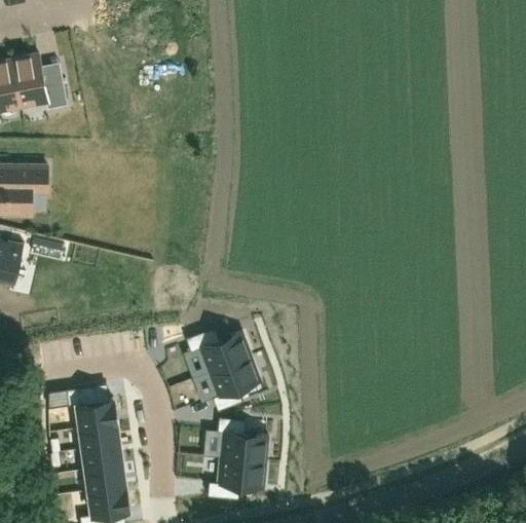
[(46,102),(47,109),(68,105),(63,79),(44,83),(41,67),(39,54),(12,60),(21,107),(46,102)]
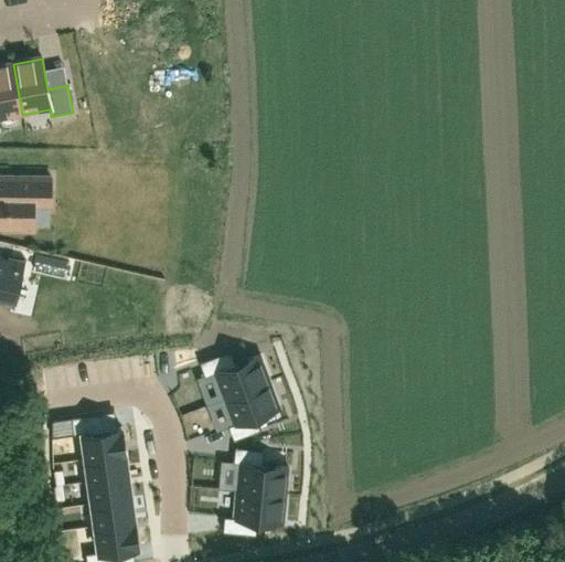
[(0,118),(22,115),(13,64),(0,66),(0,118)]
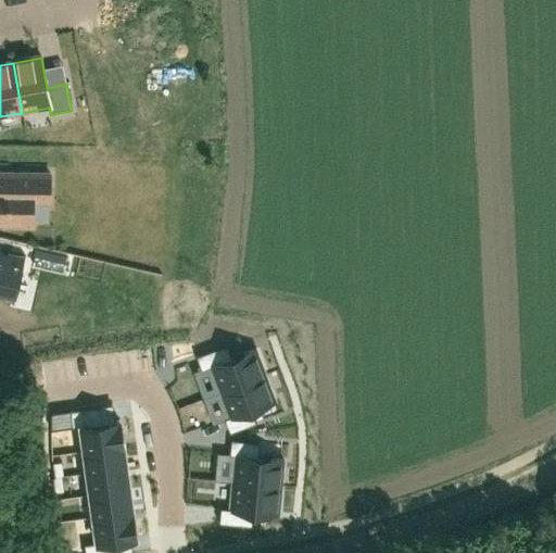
[(50,176),(0,175),(0,222),(4,223),(4,228),(33,229),(33,204),(49,204),(50,176)]
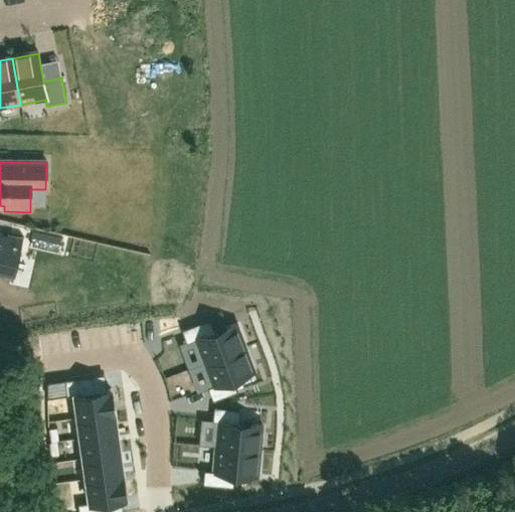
[(6,239),(0,237),(1,233),(0,233),(0,274),(11,277),(14,278),(19,256),(23,238),(7,235),(6,239)]
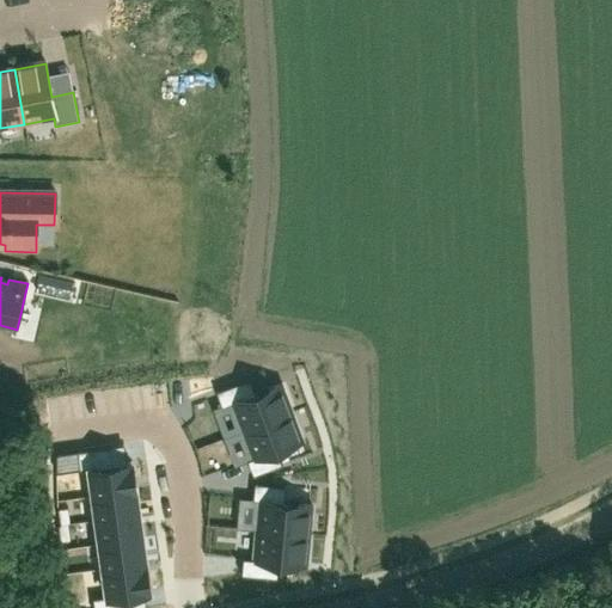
[(292,415),(281,387),(256,397),(250,381),(221,393),(226,407),(232,406),(243,434),(292,415)]
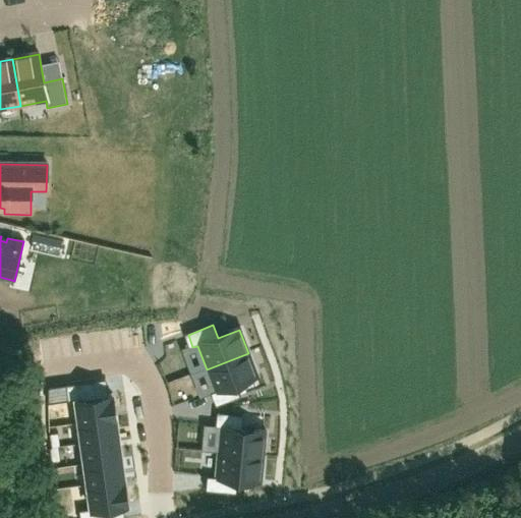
[(235,386),(257,378),(248,353),(207,369),(216,393),(211,395),(216,407),(240,398),(235,386)]
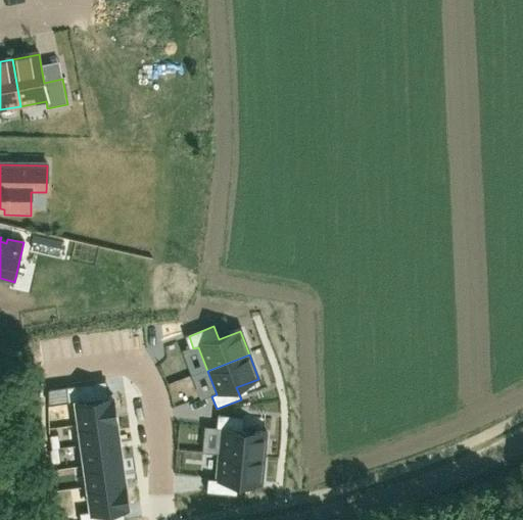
[(65,390),(67,404),(76,403),(79,427),(115,421),(112,397),(94,399),(92,386),(65,390)]
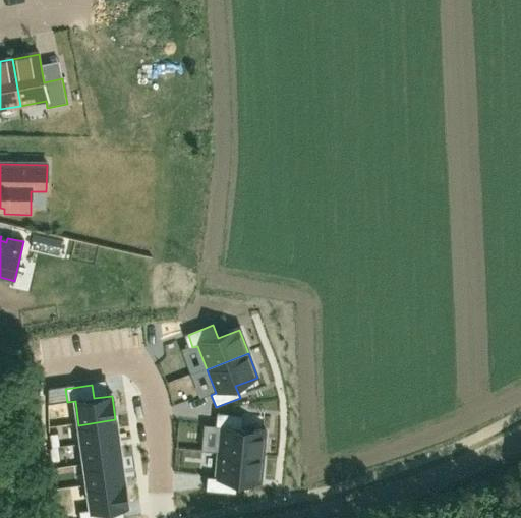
[(218,454),(263,458),(266,433),(242,430),(243,417),(217,414),(216,428),(221,428),(218,454)]
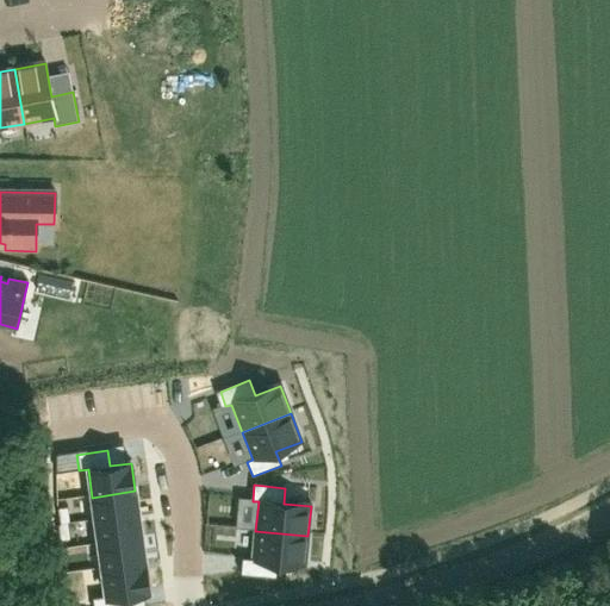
[(138,516),(135,491),(92,498),(95,522),(138,516)]
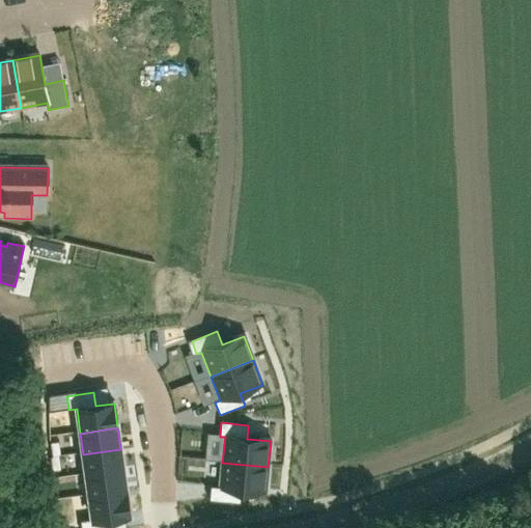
[(59,443),(50,444),(52,459),(59,457),(60,457),(59,443)]
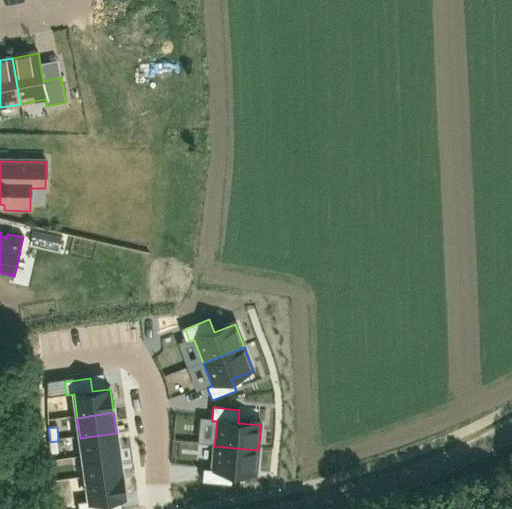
[(83,458),(119,453),(116,433),(80,438),(83,458)]
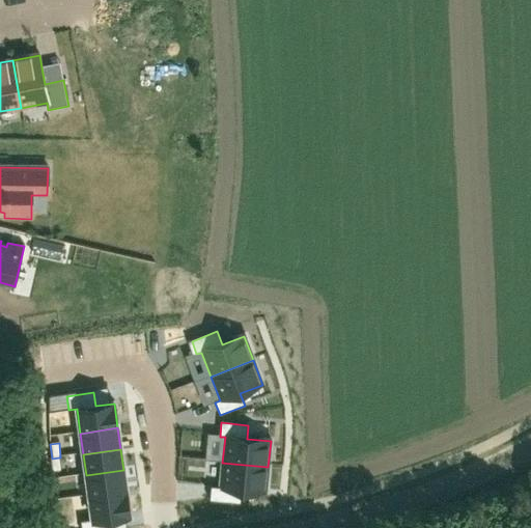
[(61,471),(59,457),(52,459),(51,459),(53,473),(61,471)]
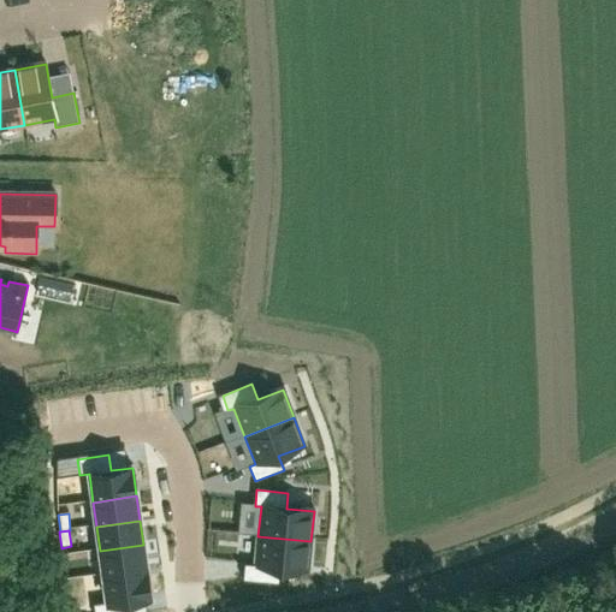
[(279,584),(280,569),(308,571),(311,541),(258,536),(255,566),(249,565),(248,582),(279,584)]
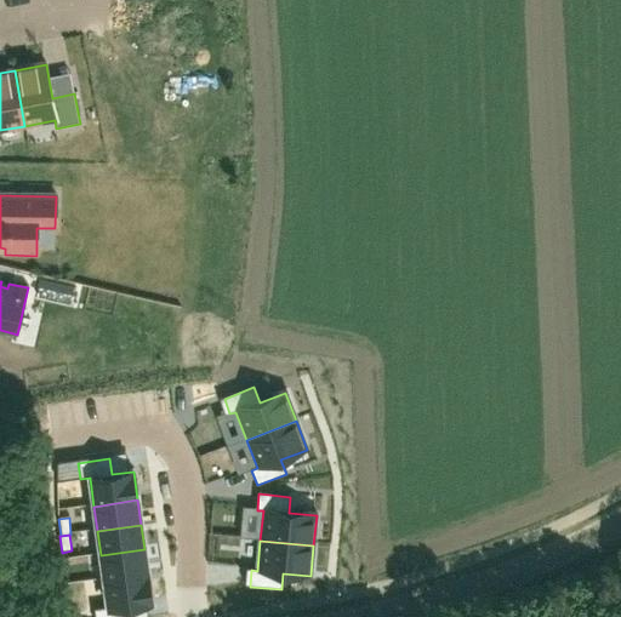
[(101,555),(103,580),(148,573),(144,549),(101,555)]
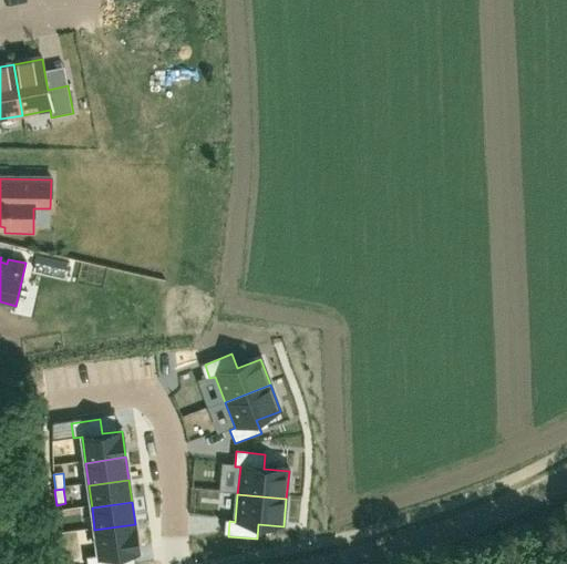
[(48,521),(49,536),(59,535),(57,520),(48,521)]
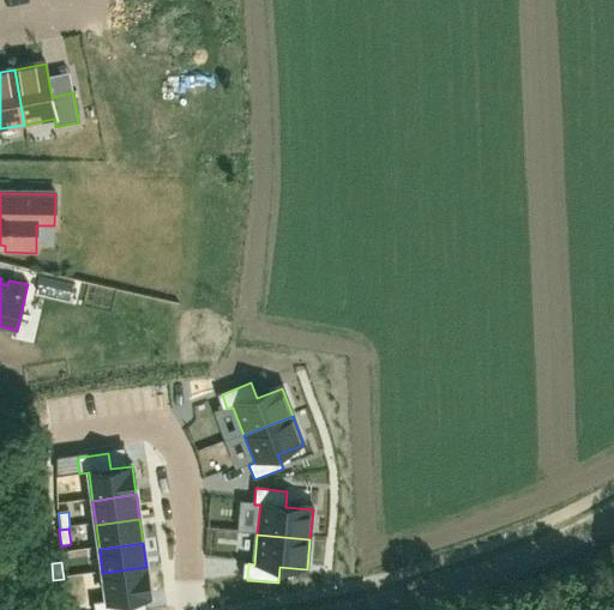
[(102,573),(107,601),(97,602),(98,609),(130,609),(128,598),(150,596),(146,567),(102,573)]
